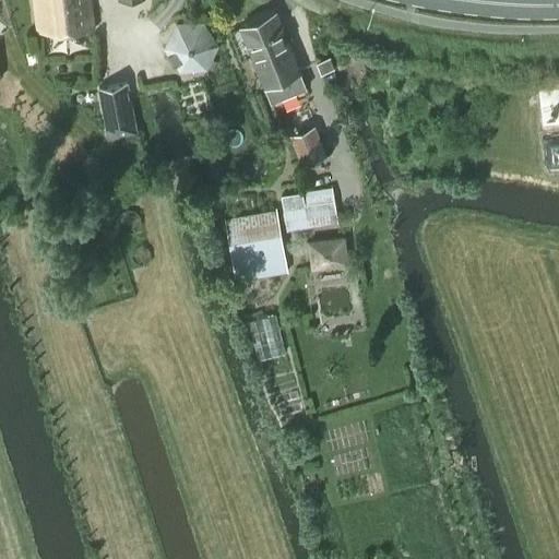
[(34,0),(37,30),(94,27),(90,0),(34,0)]
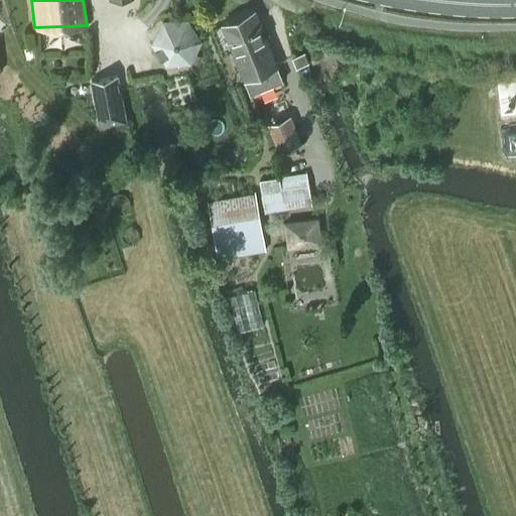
[(255,9),(222,22),(244,80),(277,67),(255,9)]
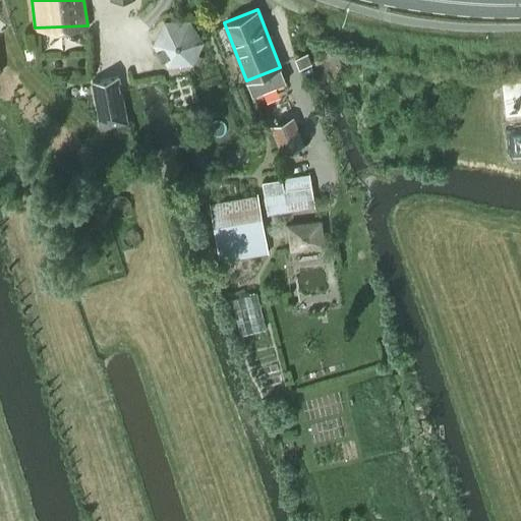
[(167,68),(191,66),(192,66),(204,42),(189,20),(163,22),(152,45),(167,68)]
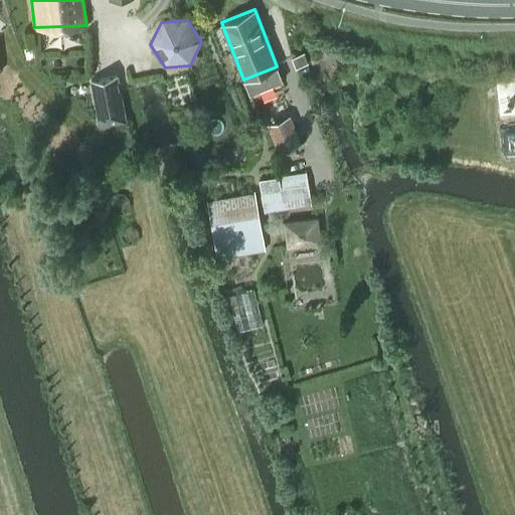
[(88,77),(99,124),(126,118),(115,71),(88,77)]
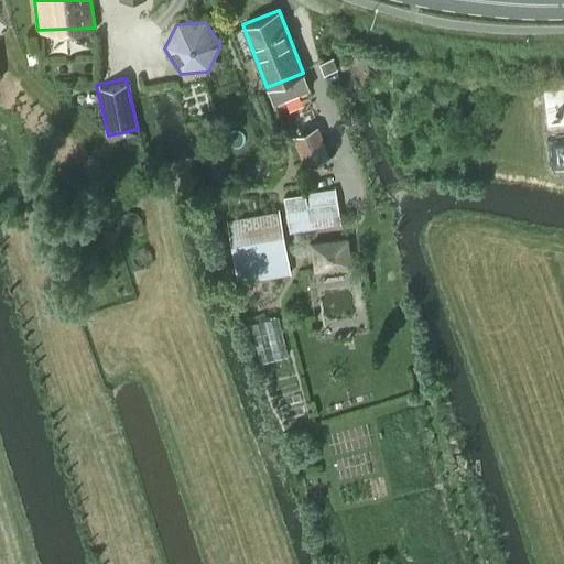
[(286,119),(304,165),(328,155),(311,109),(286,119)]
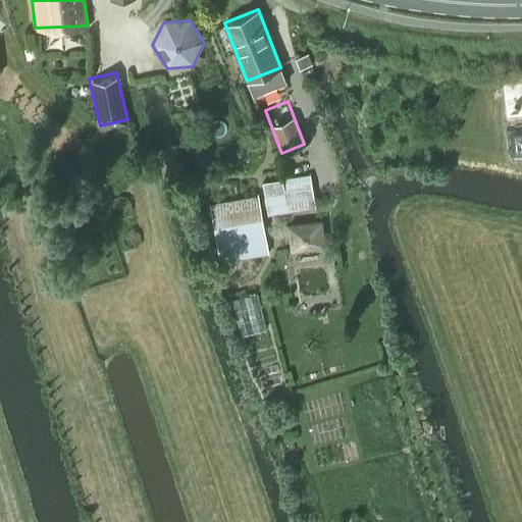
[(282,178),(262,181),(267,214),(315,207),(314,198),(307,199),(305,188),(284,192),(282,178)]
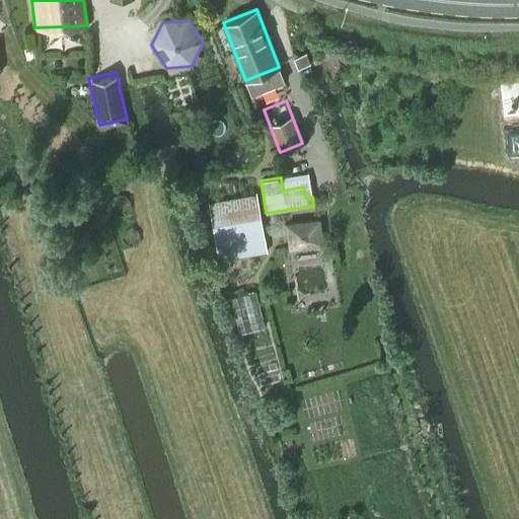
[(218,260),(267,251),(256,194),(208,202),(218,260)]
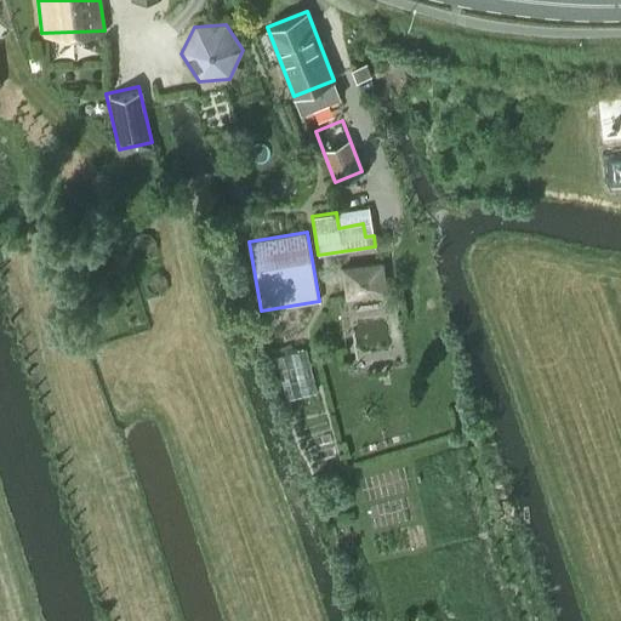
[(347,296),(386,291),(382,263),(343,268),(347,296)]
